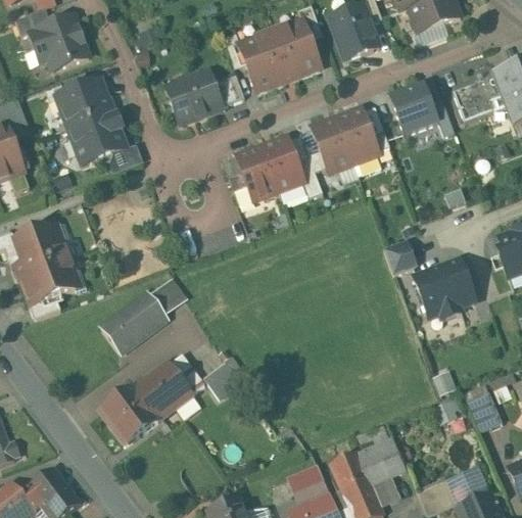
[(36,0),(40,9),(45,7),(54,4),(53,0),(36,0)]
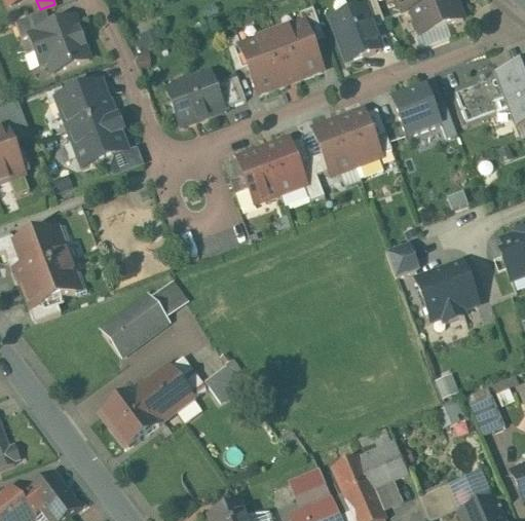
[(362,0),(364,5),(366,5),(373,24),(384,20),(376,0),(362,0)]
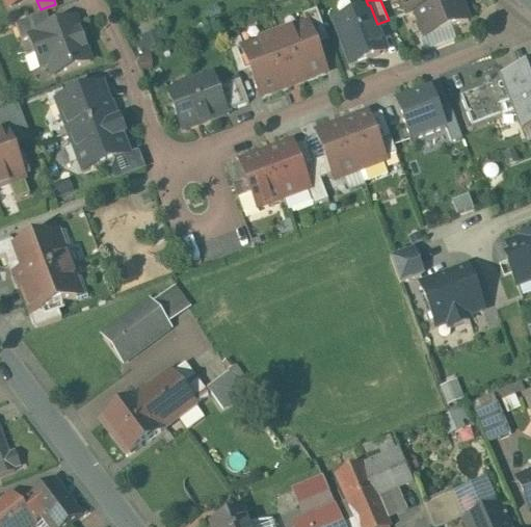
[(402,0),(407,10),(434,0),(402,0)]
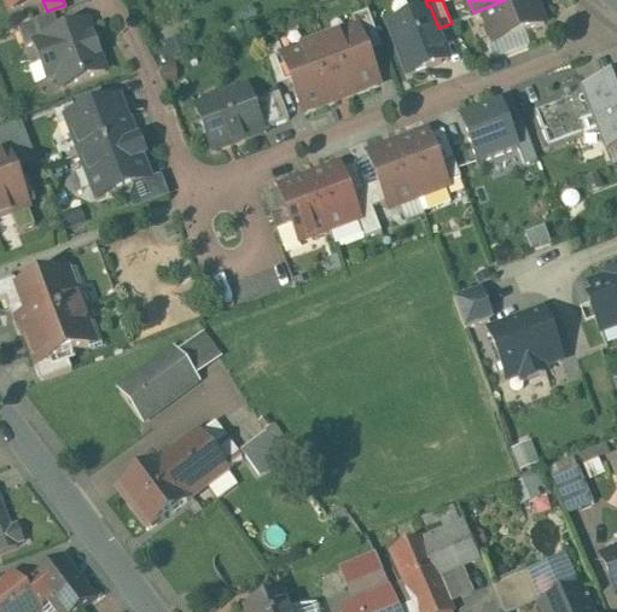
[(505,0),(473,12),(473,13),(482,10),(494,39),(524,28),(543,21),(536,0),(505,0)]
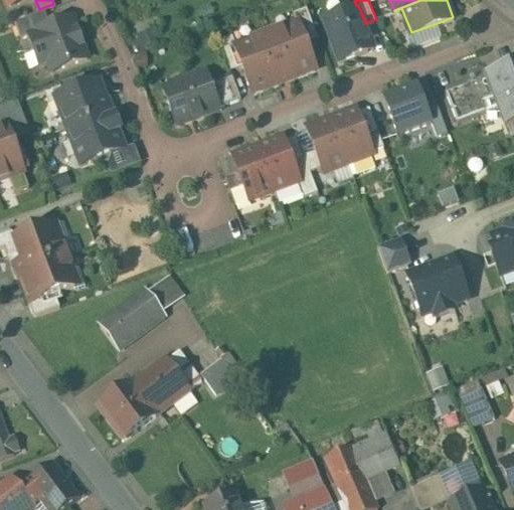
[(307,5),(293,10),(297,20),(298,20),(304,34),(316,30),(307,5)]
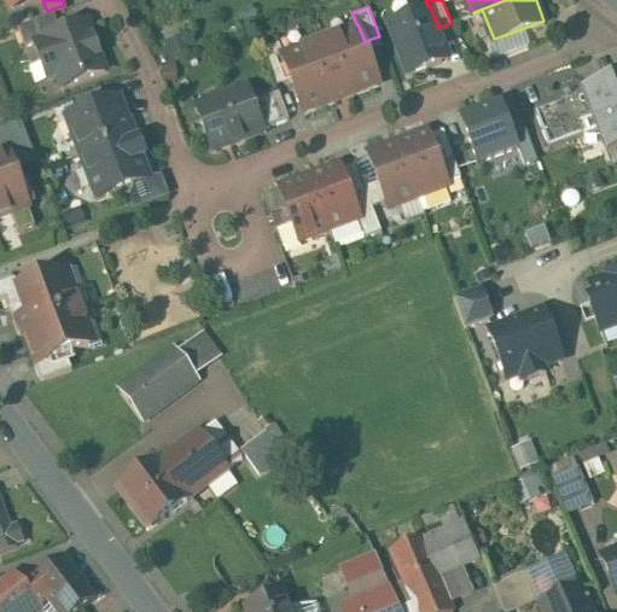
[(428,6),(389,21),(408,71),(442,58),(435,40),(442,38),(438,28),(430,6),(428,6)]
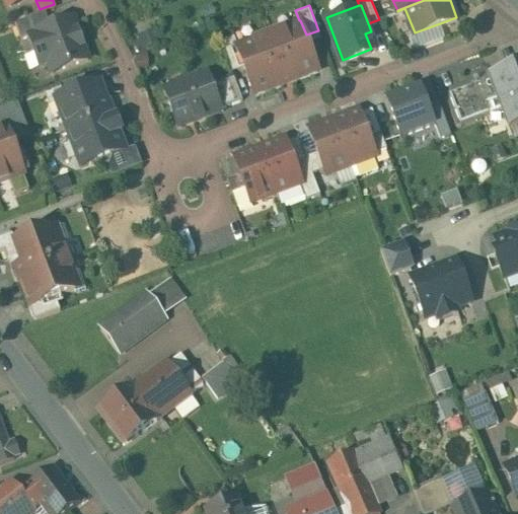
[(40,9),(15,18),(21,35),(29,32),(29,31),(51,23),(45,7),(40,9)]
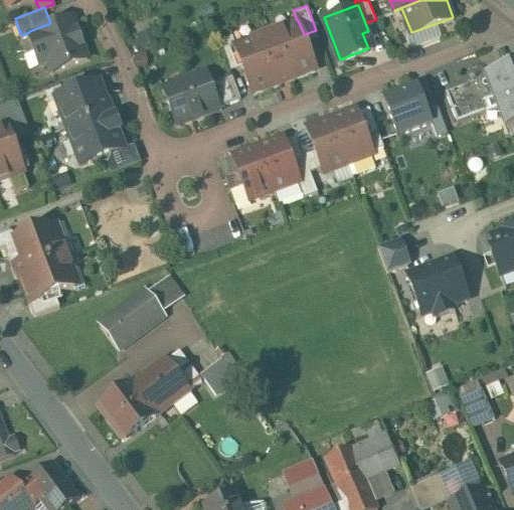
[(50,23),(29,31),(29,32),(40,60),(47,58),(51,69),(88,55),(72,15),(50,23)]
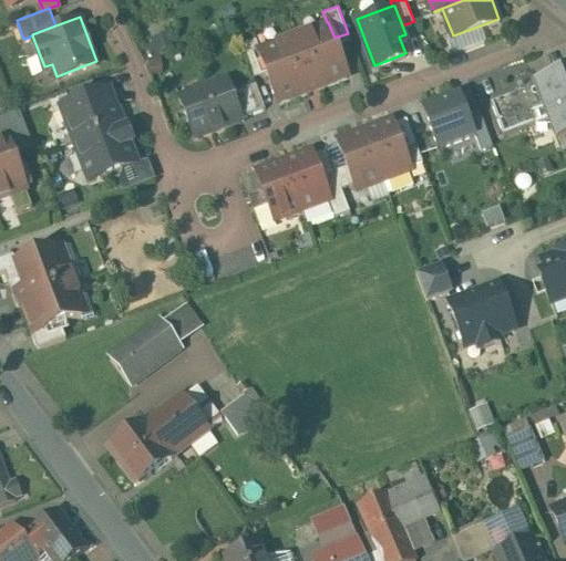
[(327,22),(294,35),(310,79),(304,82),(306,89),(347,73),(335,38),(328,22),(327,22)]
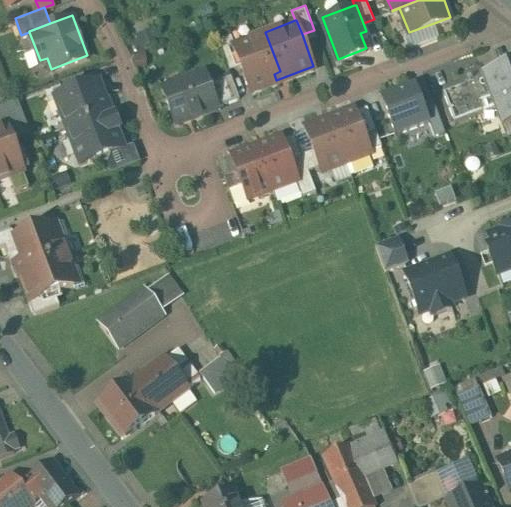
[(409,32),(404,34),(408,45),(438,34),(434,23),(409,32)]
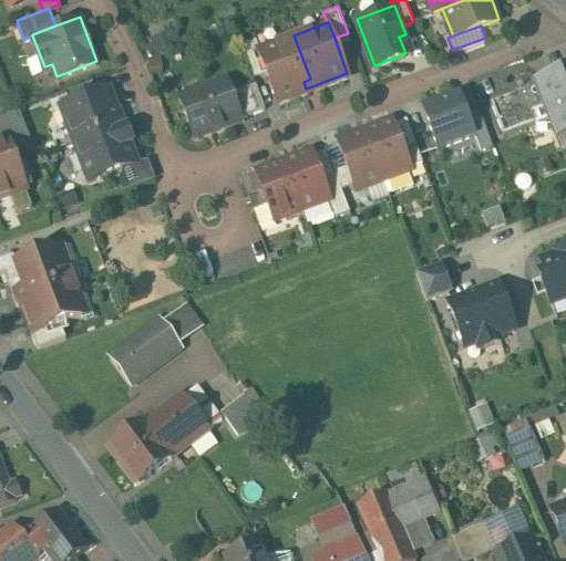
[(260,48),(259,49),(265,64),(278,99),(306,89),(304,82),(310,79),(294,35),(260,48)]
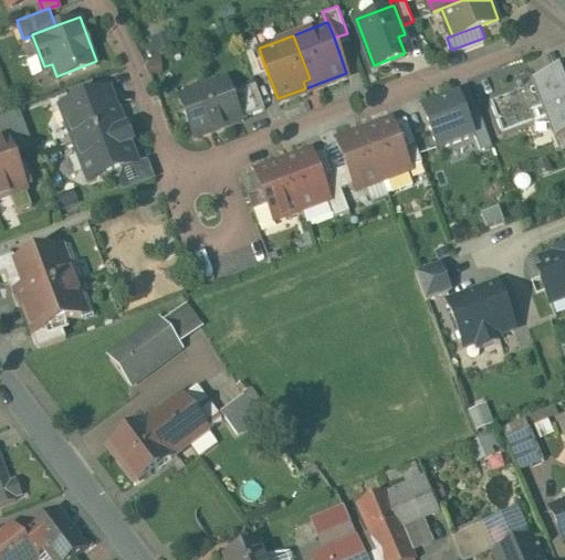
[(255,37),(241,42),(251,69),(264,64),(259,49),(260,48),(255,37)]
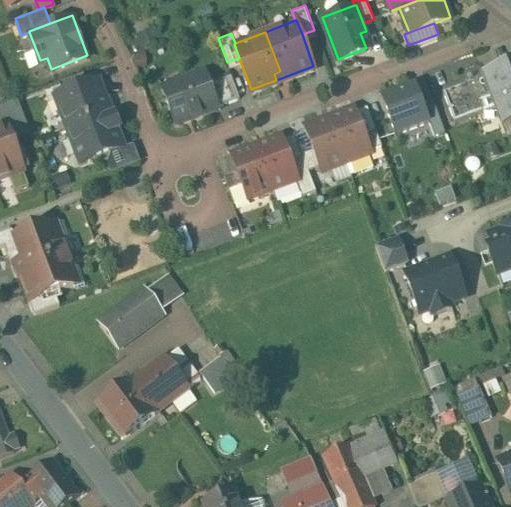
[(510,63),(484,74),(484,75),(492,95),(503,123),(510,119),(510,63)]
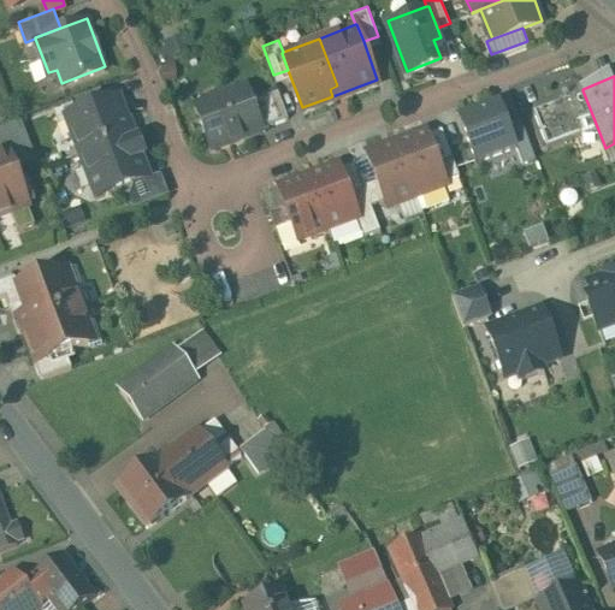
[(246,84),(196,104),(211,142),(228,136),(229,141),(262,128),(261,125),(252,99),(246,84)]
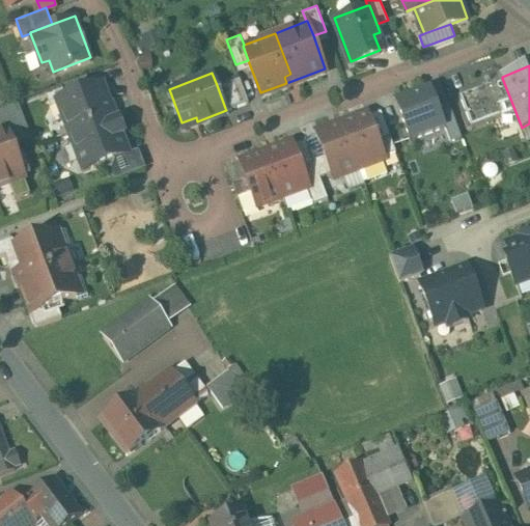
[(240,76),(217,85),(225,108),(248,100),(240,76)]
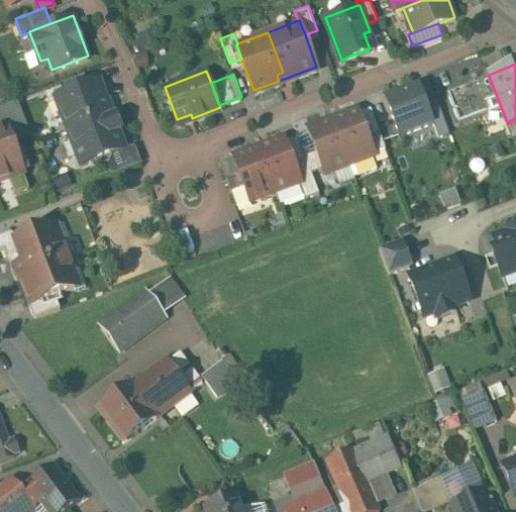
[(489,76),(447,92),(459,121),(488,110),(484,101),(497,96),(489,76)]
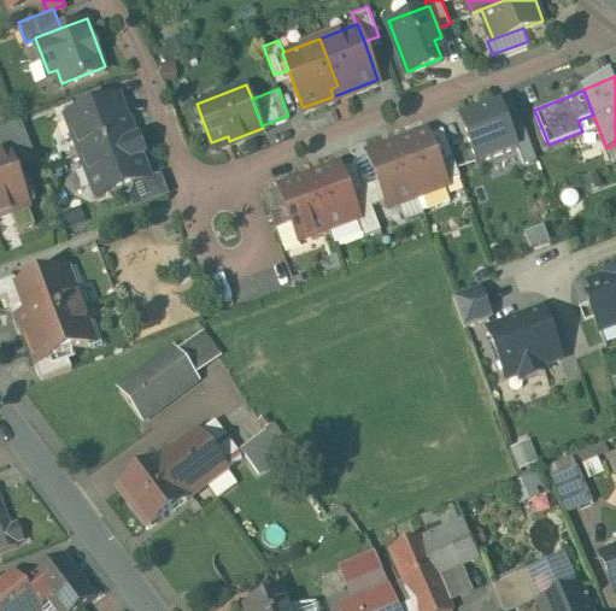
[(118,93),(66,112),(81,150),(132,130),(118,93)]
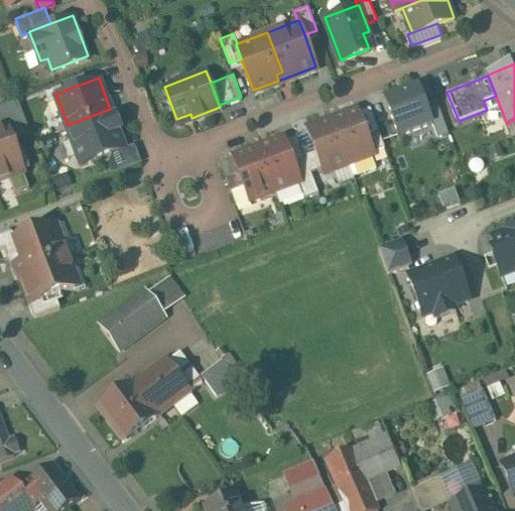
[(419,84),(385,97),(399,132),(432,120),(419,84)]
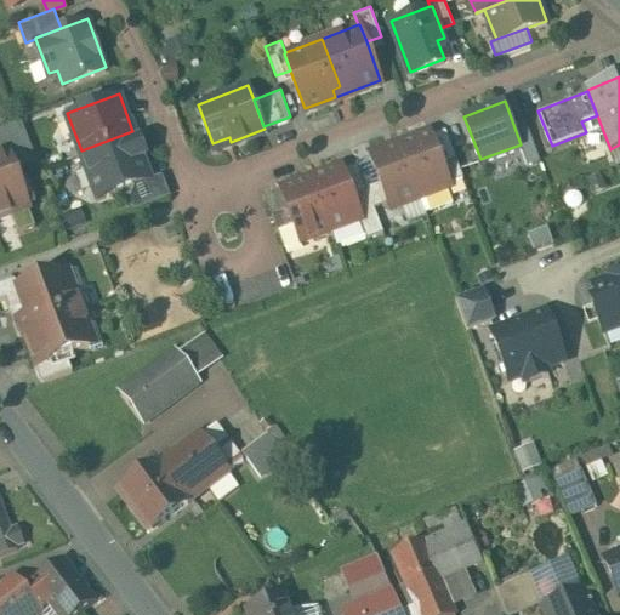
[(442,163),(430,130),(400,141),(420,194),(449,183),(448,180),(442,163)]
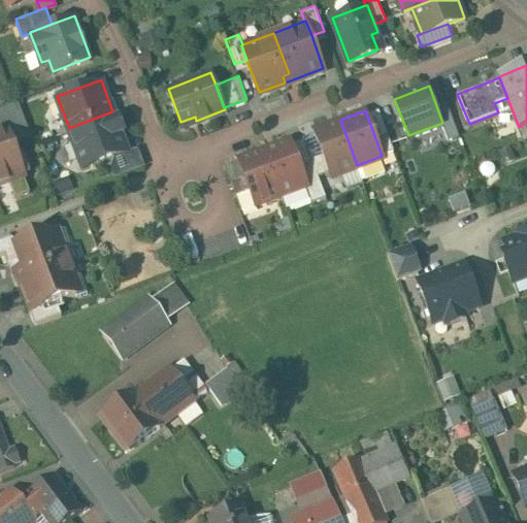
[(112,111),(69,128),(83,166),(97,161),(98,163),(105,166),(111,164),(114,157),(113,155),(127,150),(121,132),(125,130),(119,116),(114,117),(112,111)]
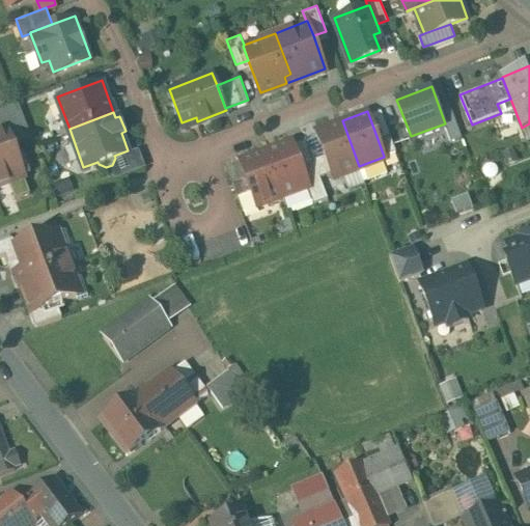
[(359,166),(342,120),(316,130),(326,154),(332,170),(334,176),(359,166)]
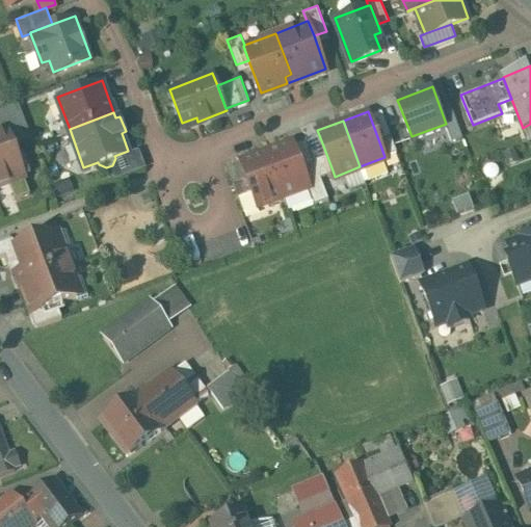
[(6,127),(0,129),(0,183),(24,175),(6,127)]
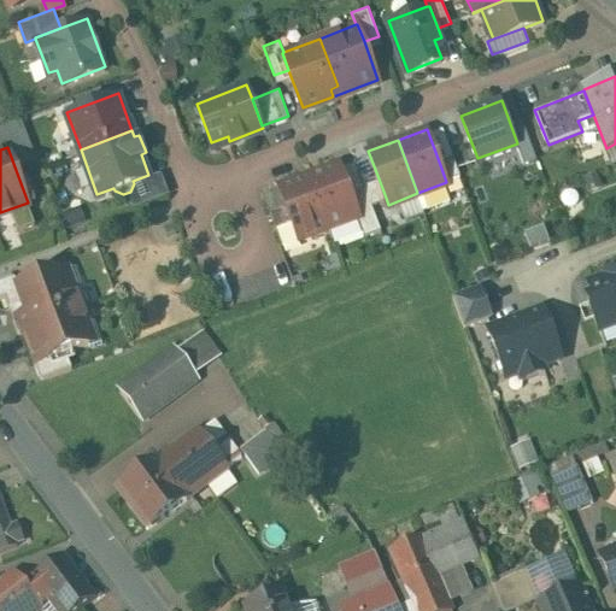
[(461,174),(453,156),(439,162),(445,178),(461,174)]
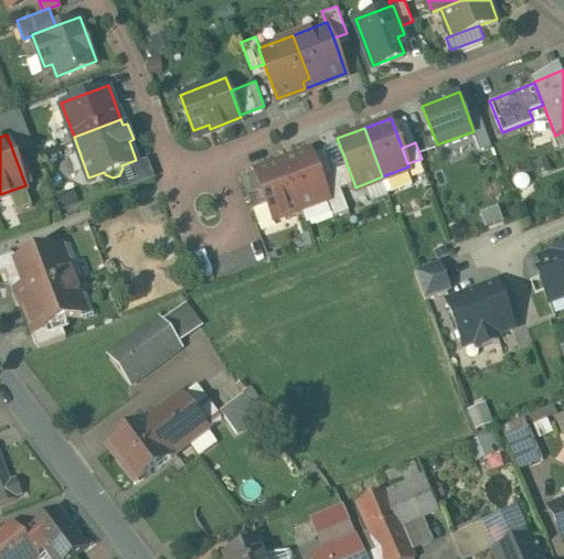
[(310,148),(282,159),(300,207),(328,197),(329,197),(320,176),(310,148)]
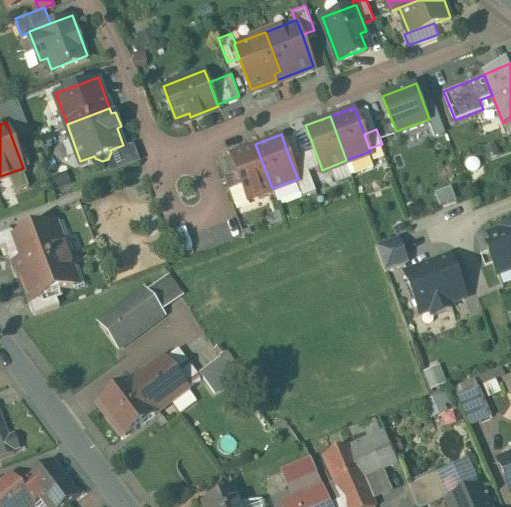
[(272,188),(255,144),(231,153),(248,196),(248,197),(272,188)]
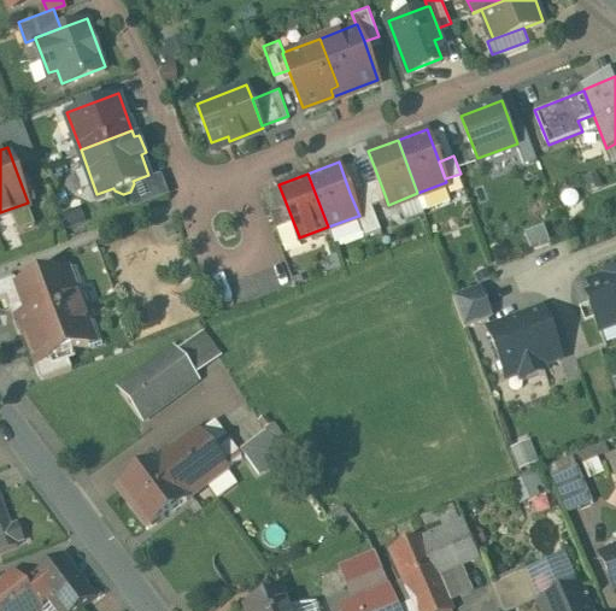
[(379,178),(363,183),(364,187),(365,187),(371,204),(386,198),(379,178)]
